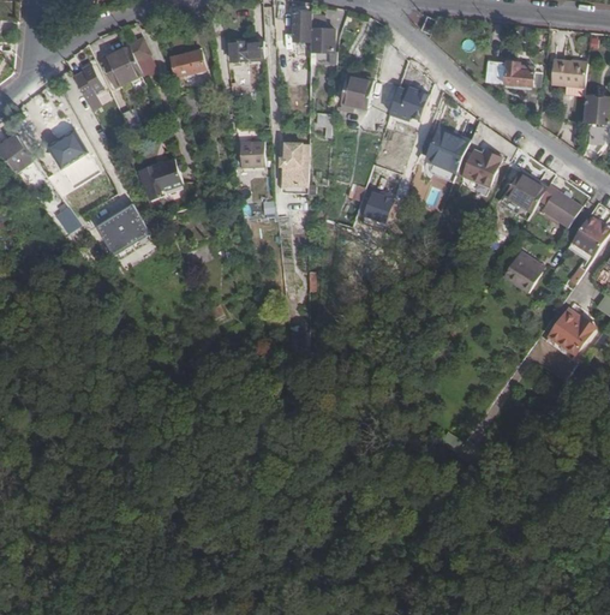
[(310,42),(311,29),(308,29),(309,13),(293,13),(293,42),(293,57),(310,57),(310,48),(310,42)]
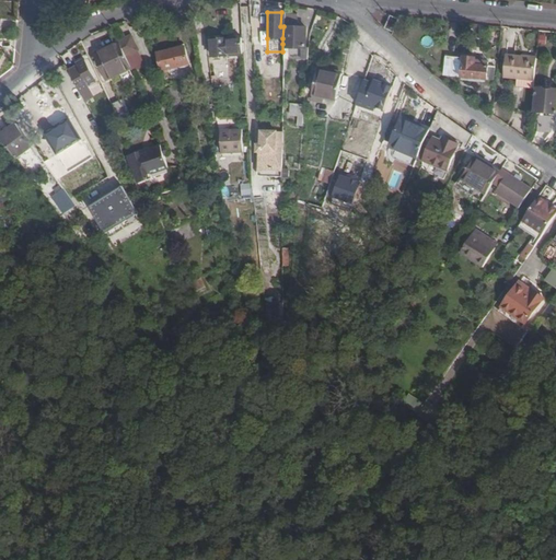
[(296,14),(284,12),(284,25),(296,26),(296,14)]
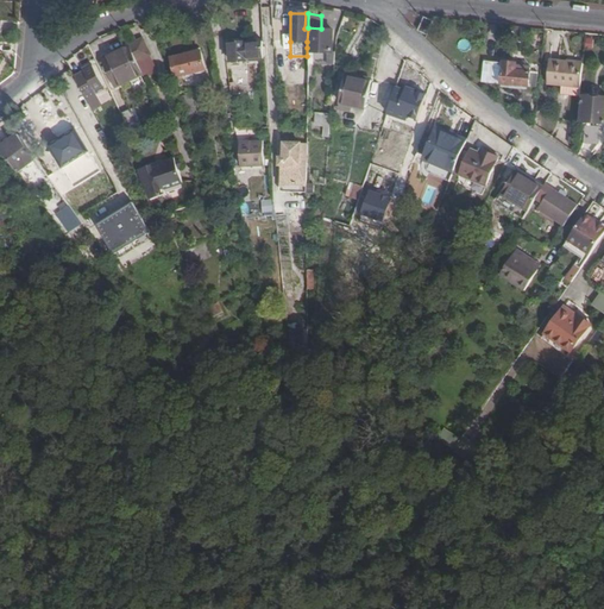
[(421,36),(423,37),(428,23),(419,19),(415,33),(421,36)]
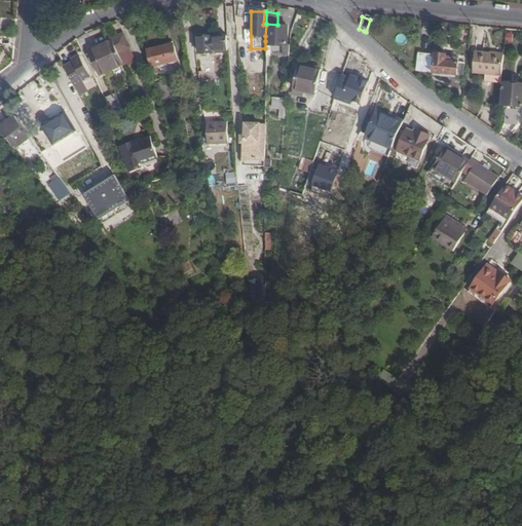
[(277,25),(266,24),(266,25),(265,36),(265,41),(265,48),(265,49),(265,53),(288,53),(288,43),(285,43),(285,25),(277,25)]
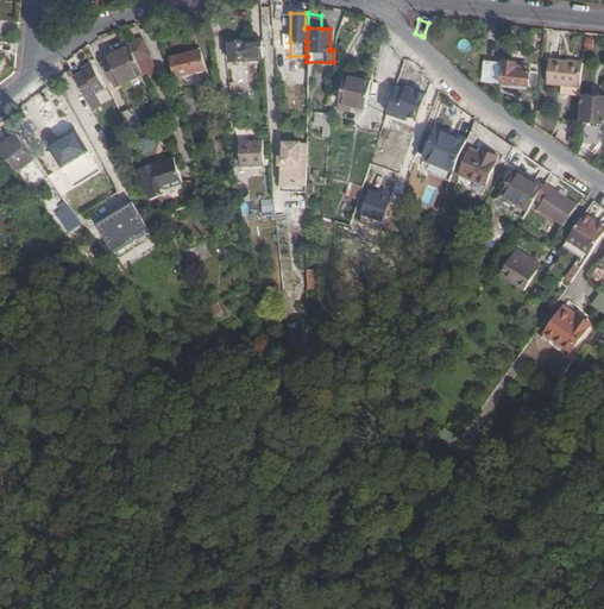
[(142,37),(129,44),(136,60),(150,54),(142,37)]
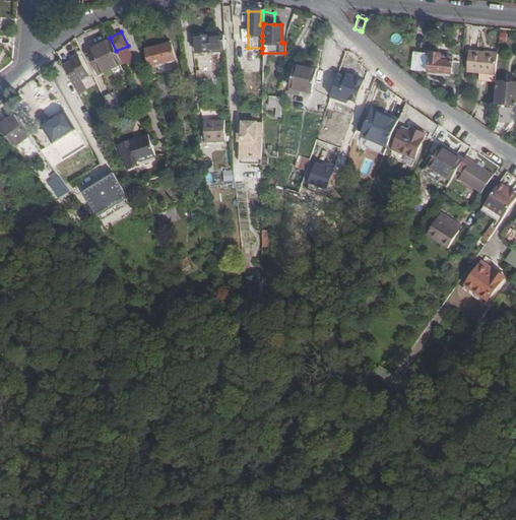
[(195,53),(223,50),(222,36),(194,39),(195,53)]
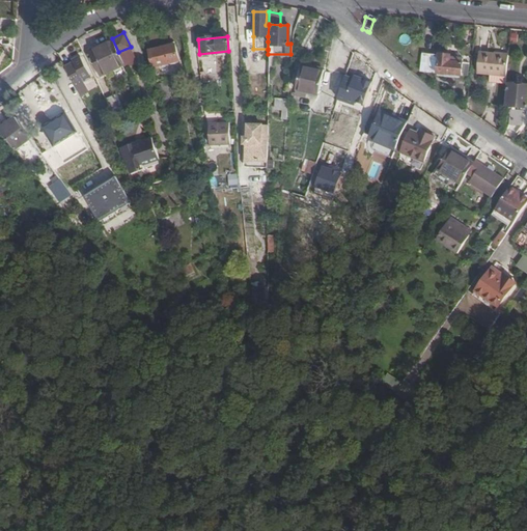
[(118,52),(112,38),(88,50),(100,72),(122,61),(118,52)]
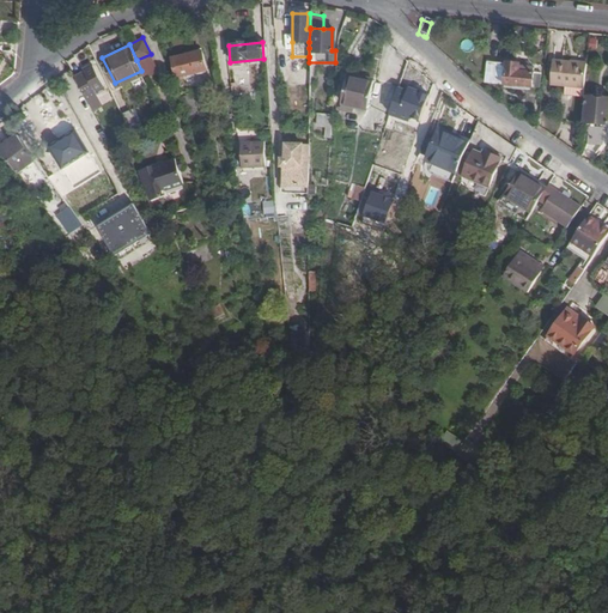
[(200,52),(190,54),(195,73),(205,71),(200,52)]
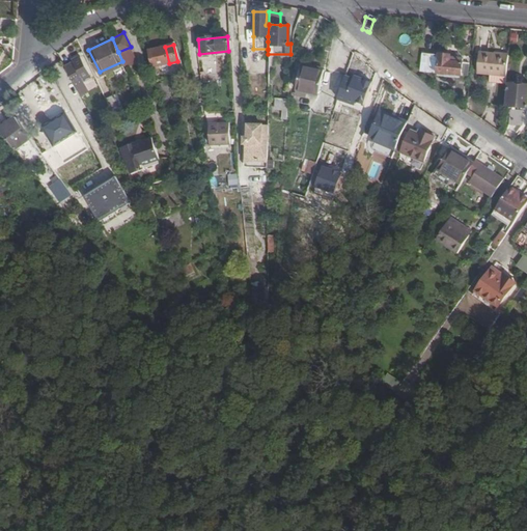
[(122,61),(123,62),(135,57),(131,47),(118,52),(122,61)]
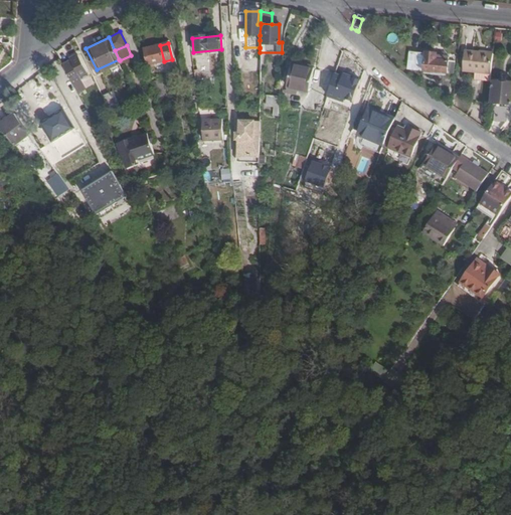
[(164,61),(160,45),(144,49),(148,64),(164,61)]
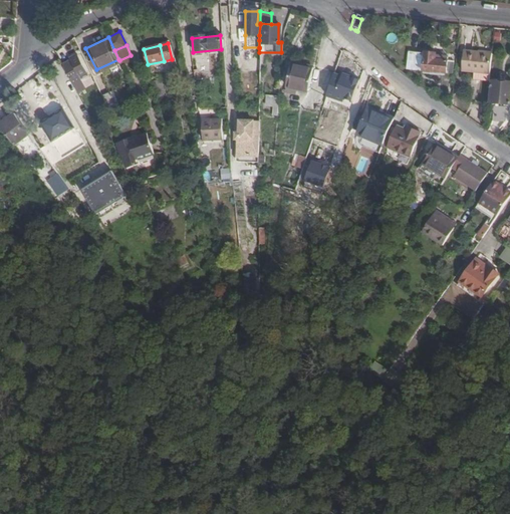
[(488,74),(489,53),(462,50),(459,71),(488,74)]
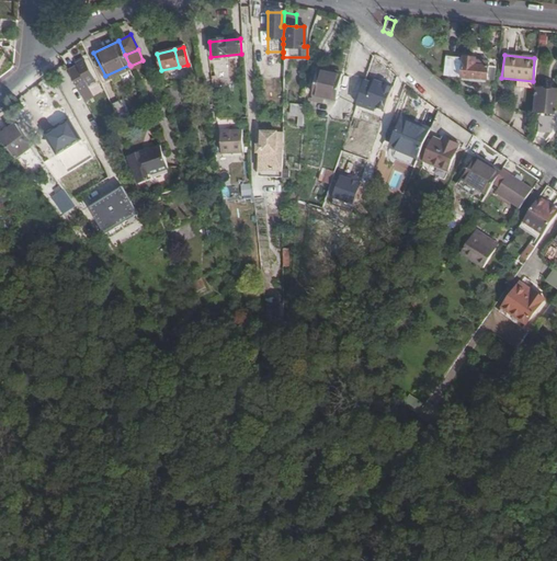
[(444,57),(442,77),(486,81),(487,66),(487,63),(474,61),(474,58),(462,57),(461,58),(444,57)]
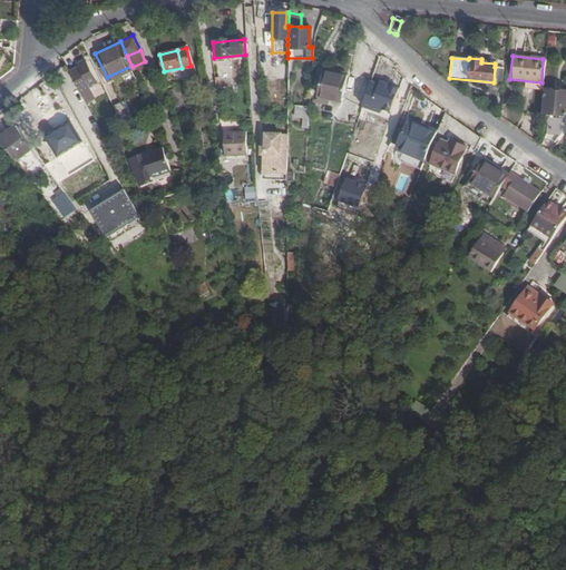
[(78,69),(69,74),(86,102),(95,98),(89,88),(97,82),(86,61),(77,66),(78,69)]
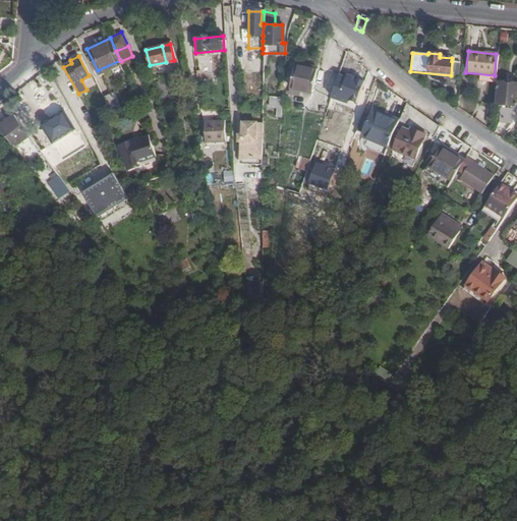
[(253,74),(263,74),(263,60),(253,60),(253,74)]
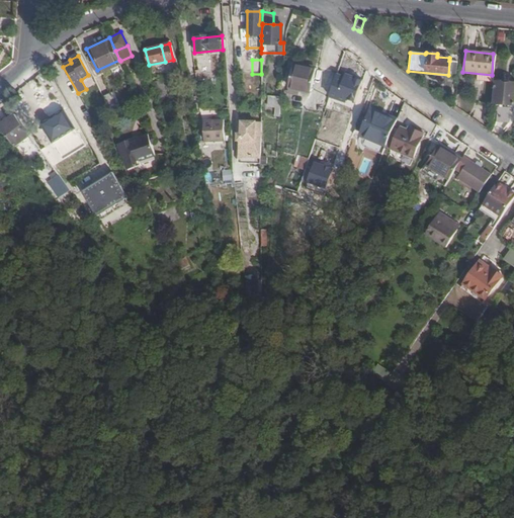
[(310,91),(314,70),(291,64),(286,86),(298,88),(310,91)]
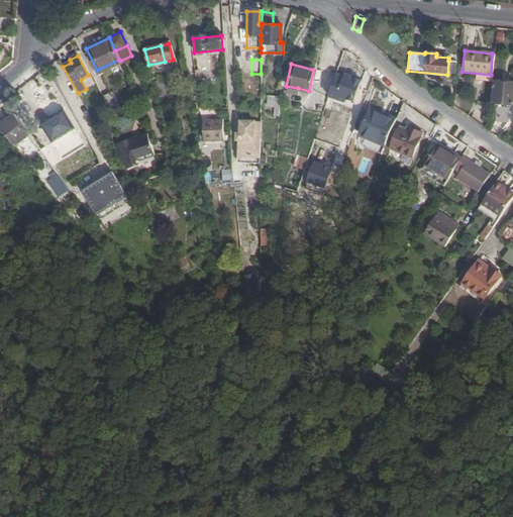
[(161,80),(152,82),(157,96),(165,94),(161,80)]
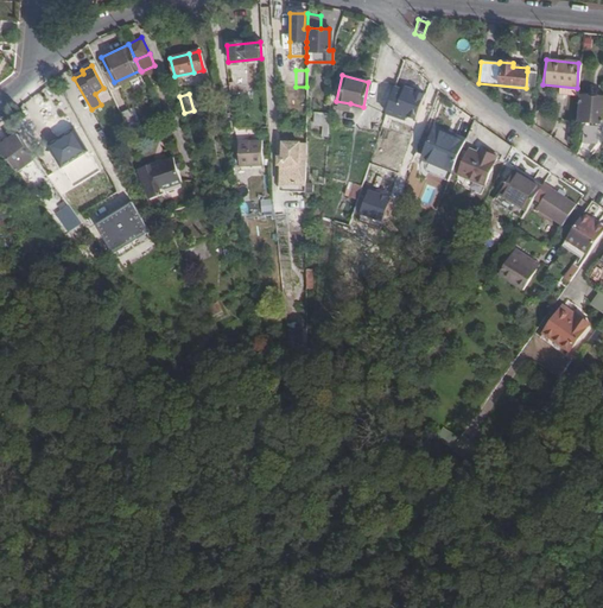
[(576,120),(601,122),(602,97),(578,95),(576,120)]
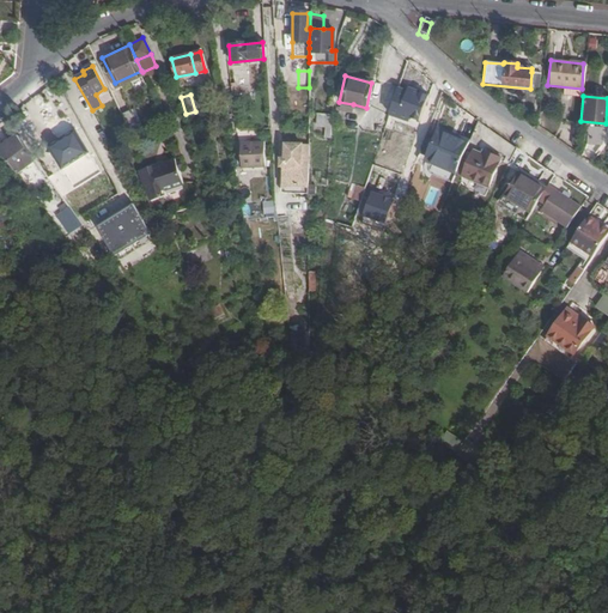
[(87,111),(80,97),(71,102),(79,116),(87,111)]
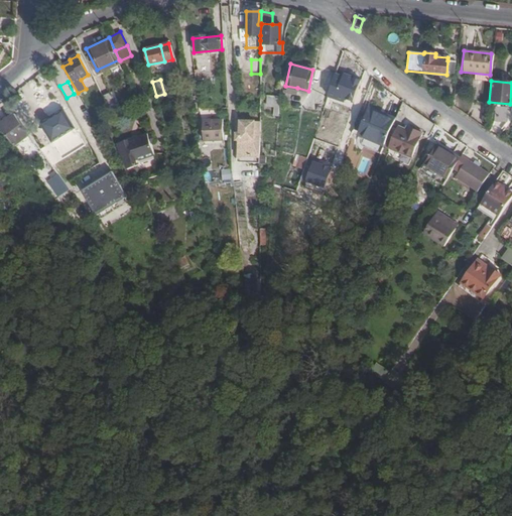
[(111,91),(102,96),(110,111),(119,107),(111,91)]
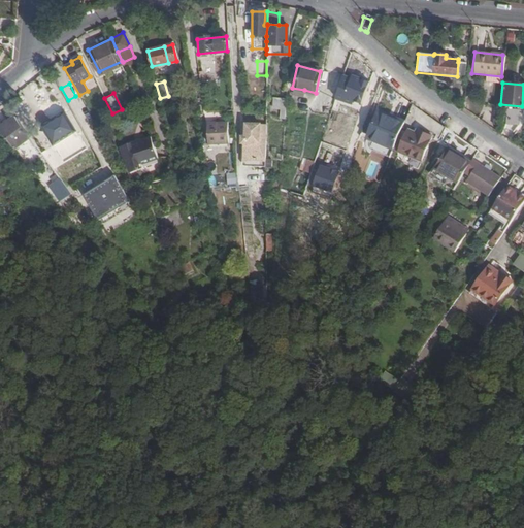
[(272,107),(285,107),(285,98),(272,97),(272,107)]
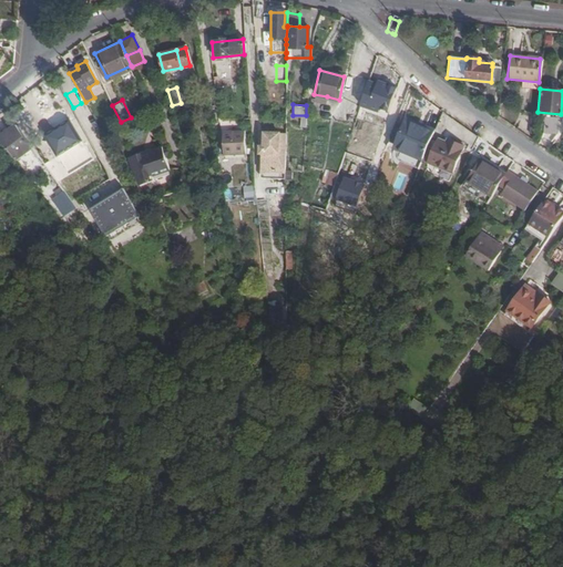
[(80,138),(68,120),(58,126),(59,129),(53,132),(41,140),(42,142),(45,138),(55,154),(80,138)]
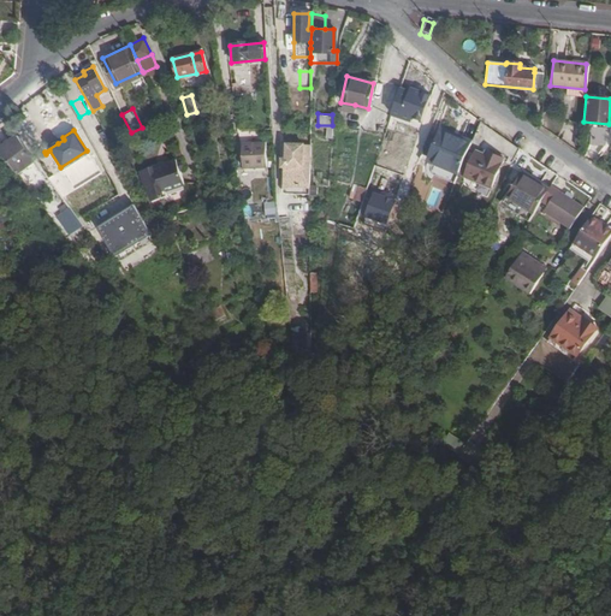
[(428,158),(458,171),(469,148),(472,144),(460,138),(439,130),(434,141),(428,138),(422,154),(428,157),(428,158)]
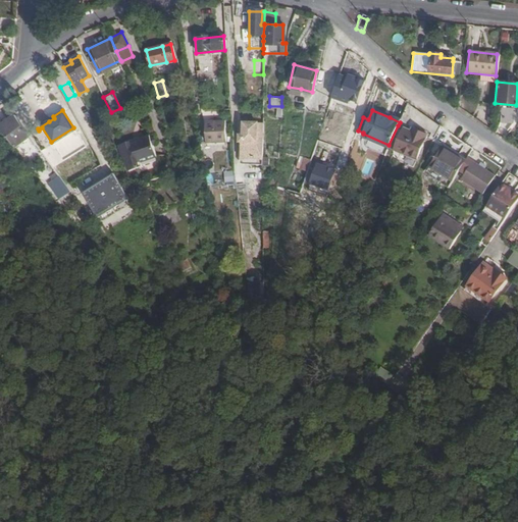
[(29,135),(15,116),(0,127),(0,129),(13,146),(29,135)]
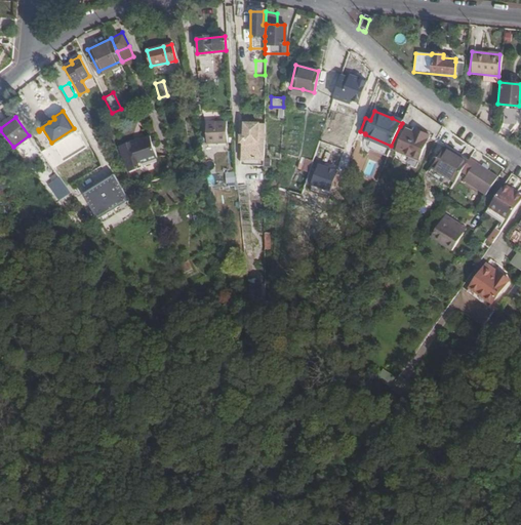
[(205,143),(226,142),(225,121),(204,122),(205,143)]
